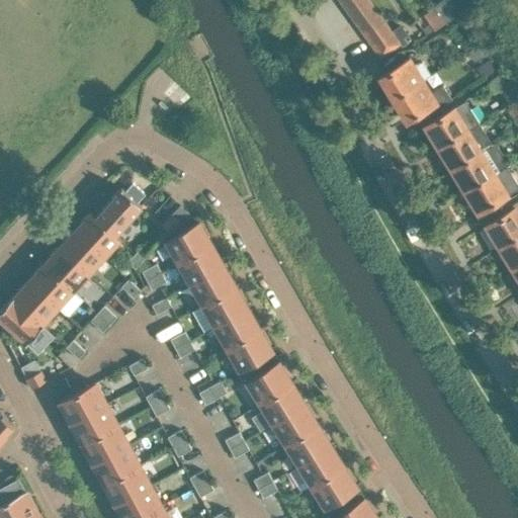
[(349,15),(369,1),(368,0),(347,0),(342,4),(349,15)]
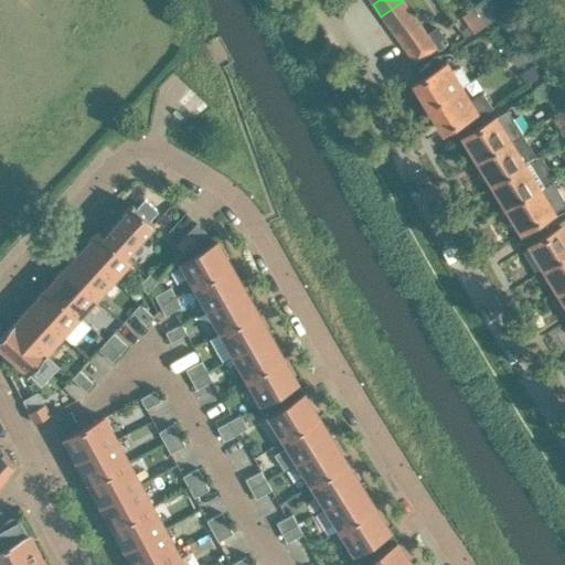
[(478,16),(496,3),(493,0),(482,0),(472,7),(478,16)]
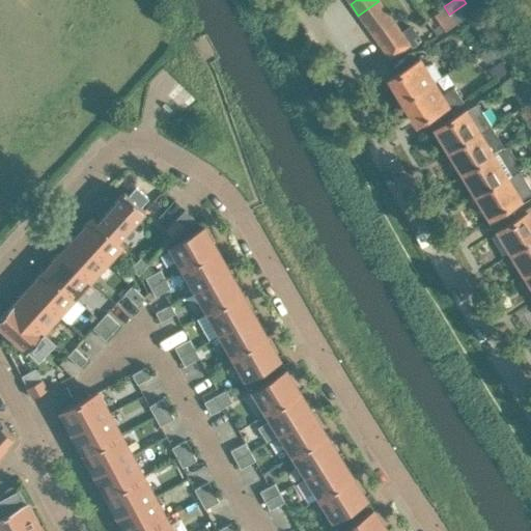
[(366,26),(386,10),(379,1),(358,16),(366,26)]
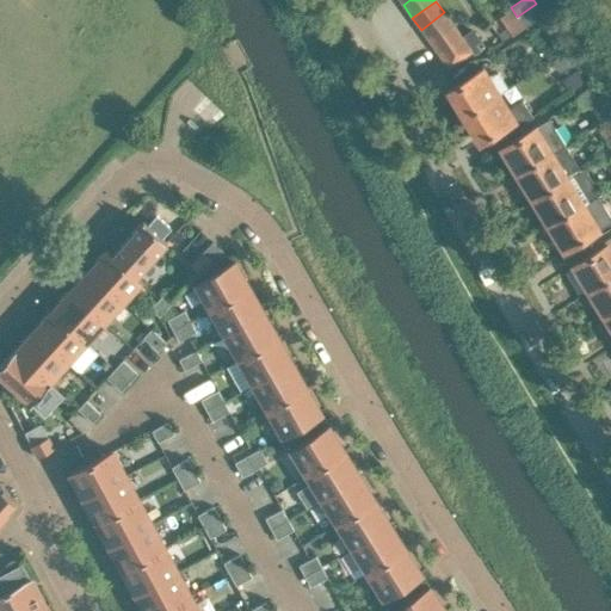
[(536,4),(517,17),(523,25),(542,13),(536,4)]
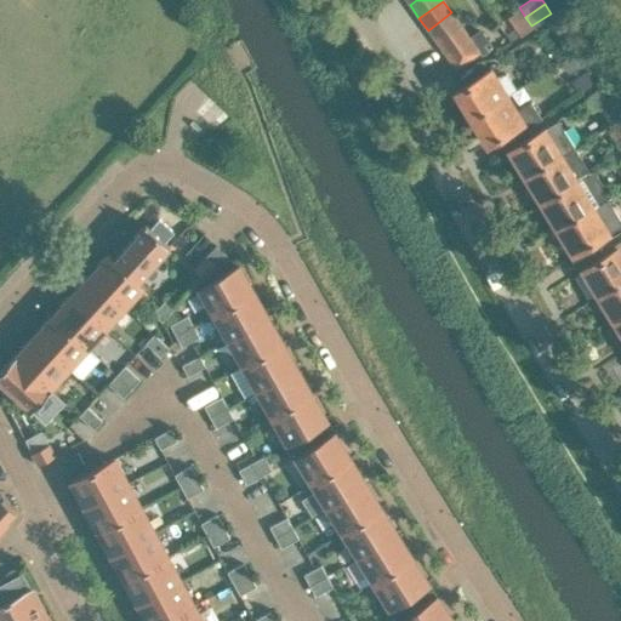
[(437,43),(461,26),(451,12),(428,30),(437,43)]
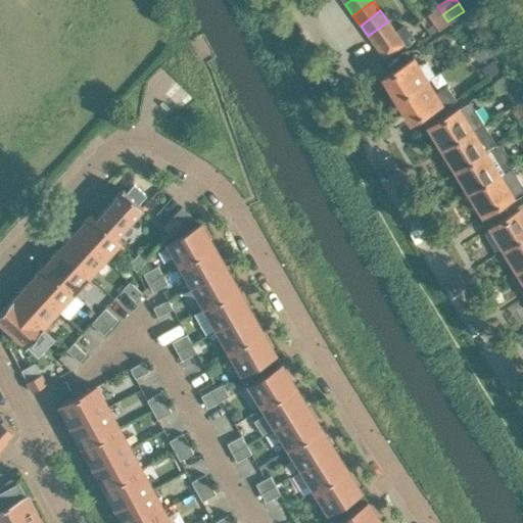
[(461,39),(474,29),(472,27),(475,25),(469,16),(454,28),(461,39)]
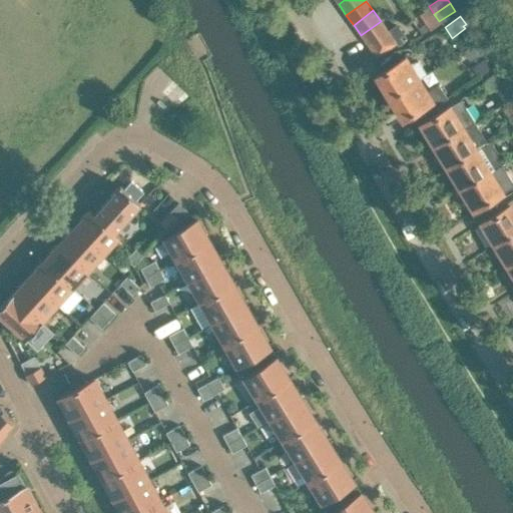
[(388,32),(387,30),(381,21),(361,35),(369,45),(388,32)]
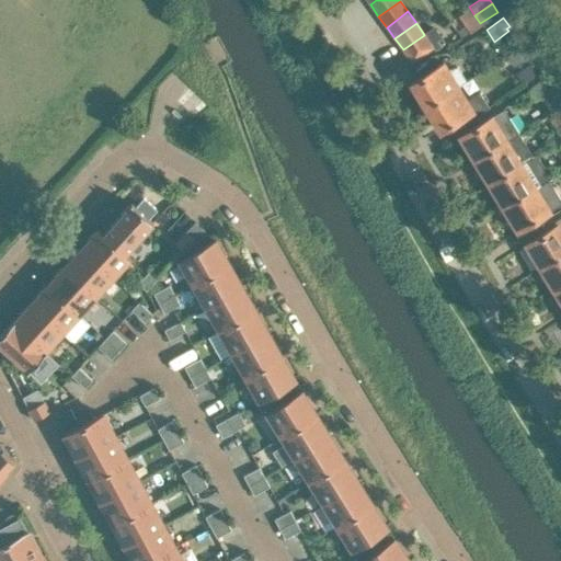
[(446,42),(435,27),(434,25),(423,33),(424,35),(434,46),(436,48),(446,42)]
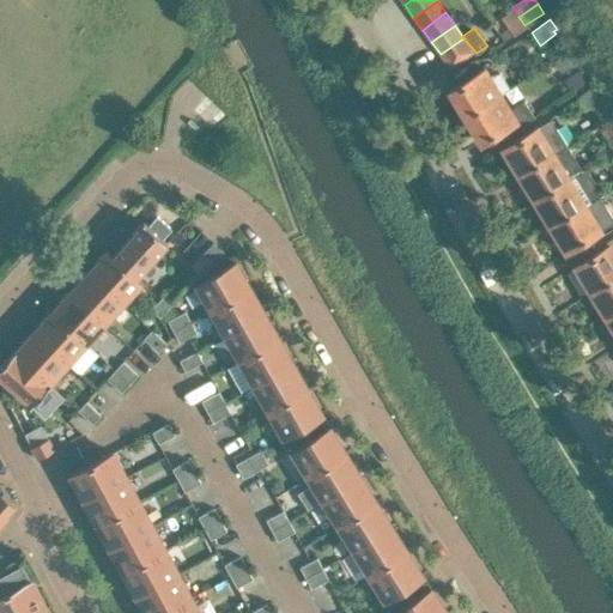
[(450,68),(474,50),(463,38),(441,54),(450,68)]
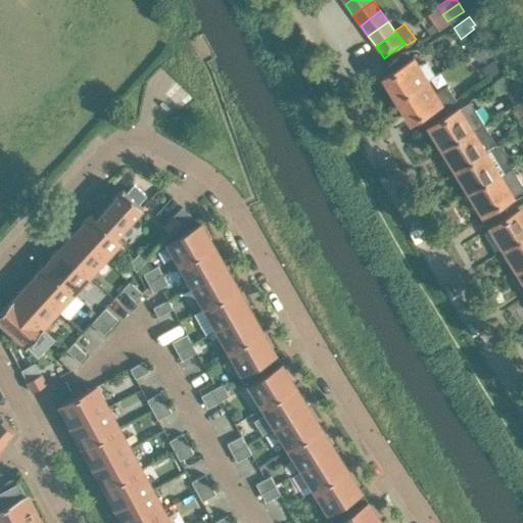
[(488,79),(504,67),(496,57),(481,68),(488,79)]
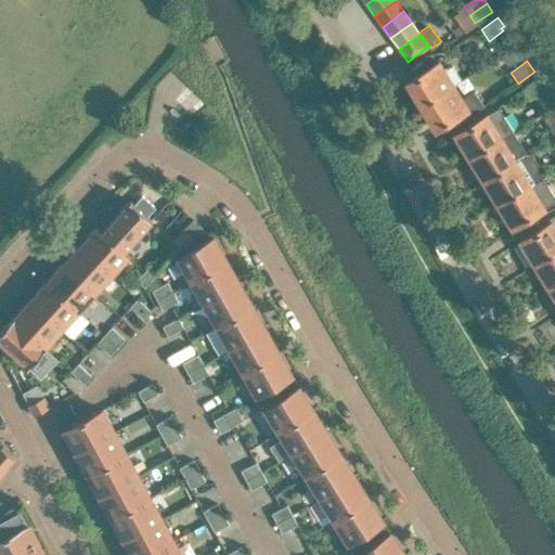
[(453,66),(442,69),(438,62),(407,80),(421,104),(453,86),(462,80),(453,66)]
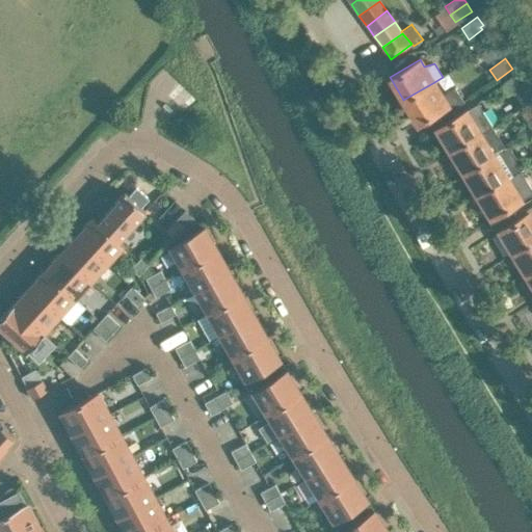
[(524,83),(515,73),(500,84),(507,95),(524,83)]
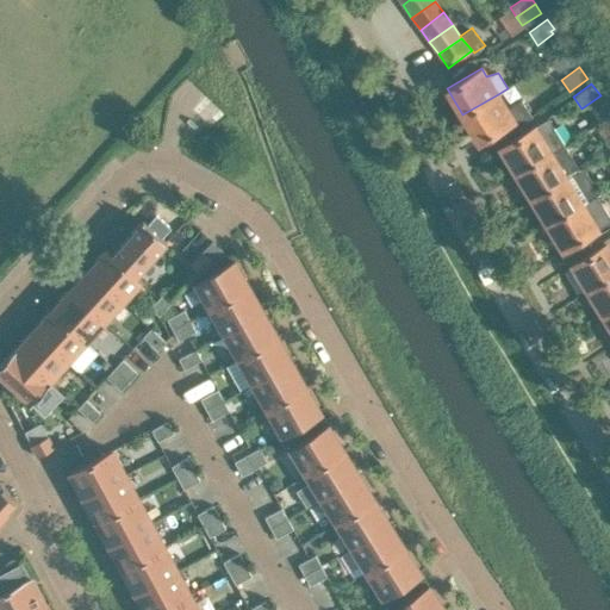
[(521,100),(506,109),(498,94),(462,114),(478,141),(512,119),(517,126),(530,117),(521,100)]
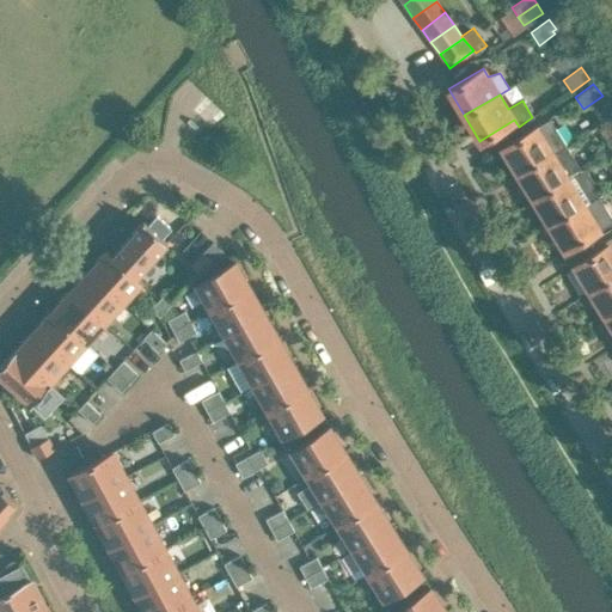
[(518,175),(552,153),(567,145),(550,117),(501,148),(518,175)]
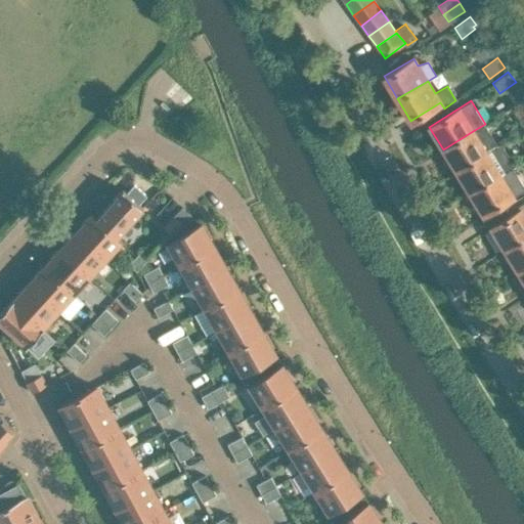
[(473,131),(443,149),(455,171),(486,153),(498,145),(485,124),(473,131)]
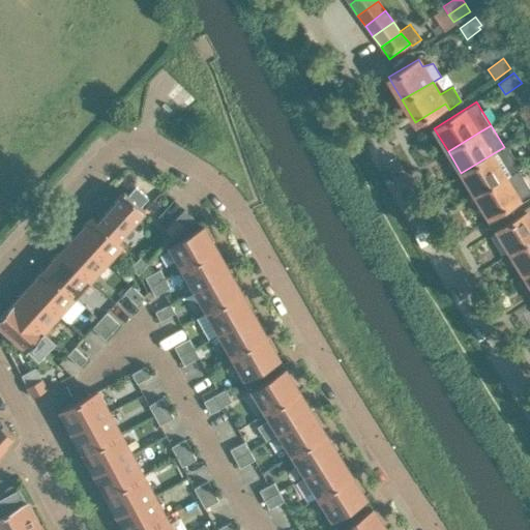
[(474,195),(505,176),(521,168),(519,164),(520,158),(513,156),(507,145),(504,147),(492,154),(461,173),(474,195)]
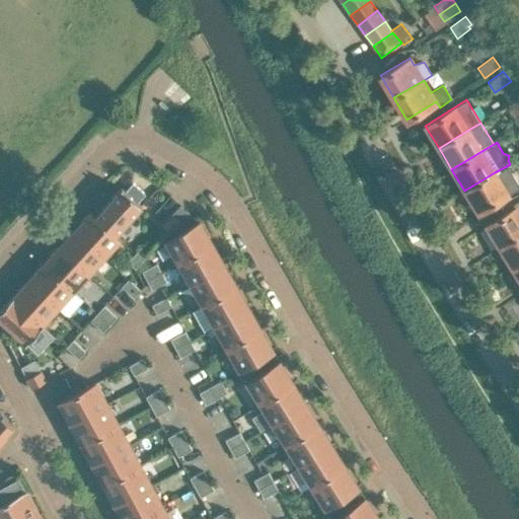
[(478,213),(496,203),(508,195),(495,172),(464,191),(478,213)]
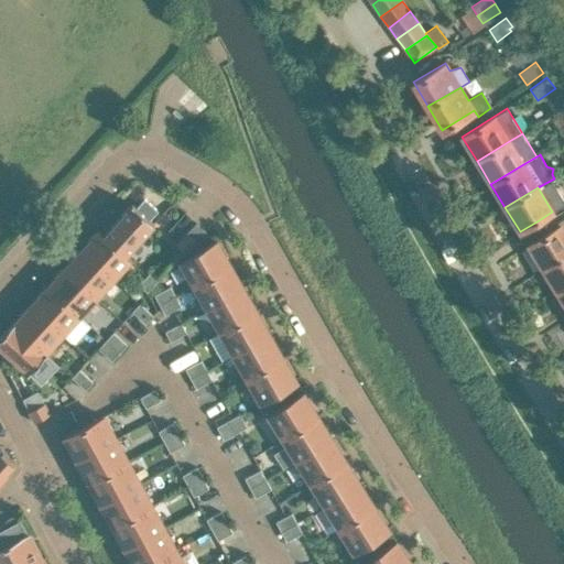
[(153,223),(132,203),(104,235),(126,255),(154,224),(153,223)]
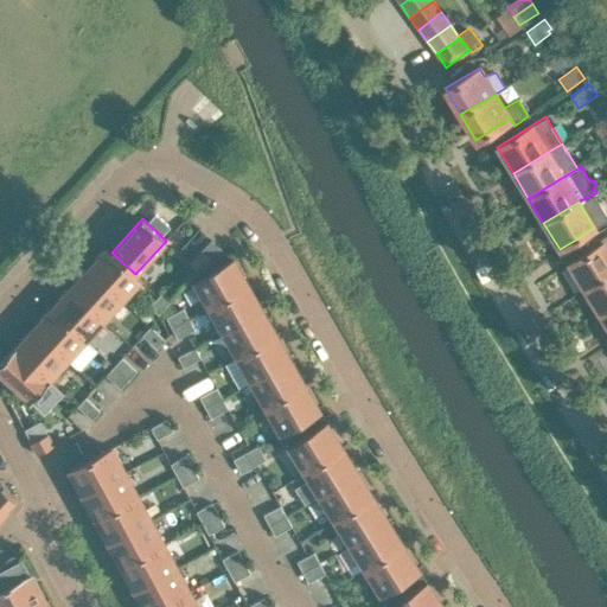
[(568,263),(585,289),(606,275),(606,234),(601,238),(604,242),(568,263)]
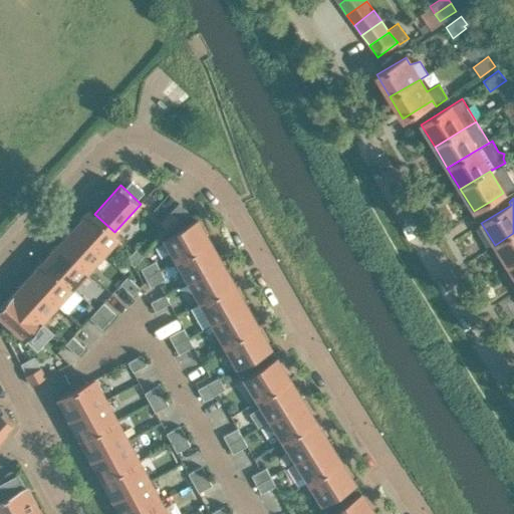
[(173,213),(179,219),(180,219),(187,211),(179,203),(171,211),(173,213)]
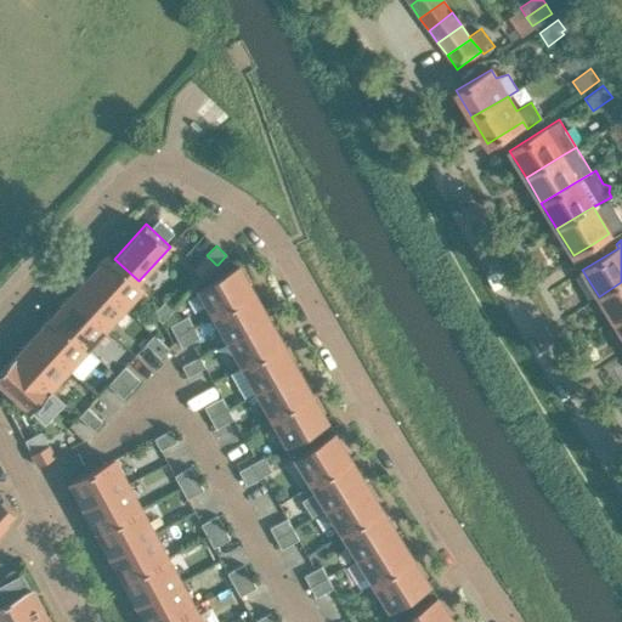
[(139,281),(114,259),(108,253),(89,273),(125,307),(145,287),(139,281)]
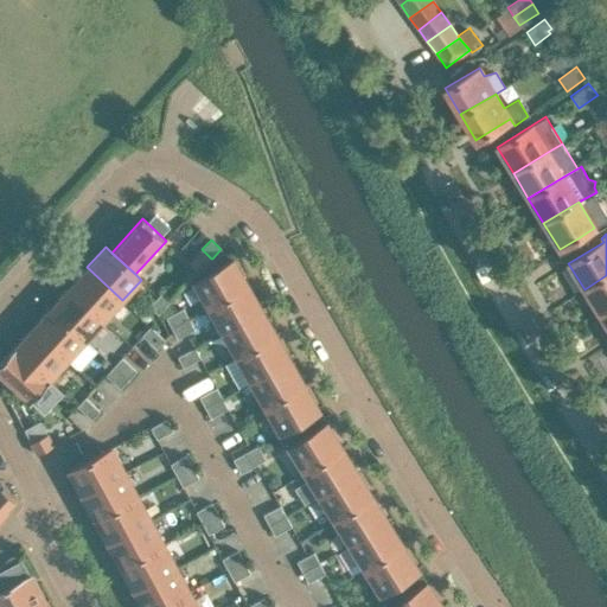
[(200,272),(212,259),(211,259),(204,251),(202,249),(190,262),(200,272)]
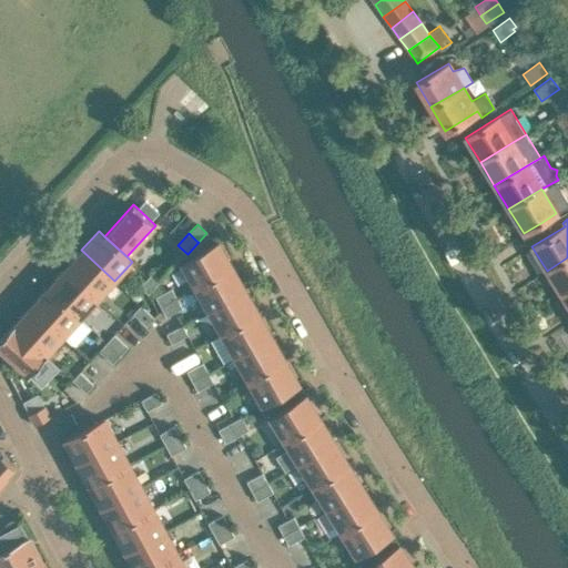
[(195,287),(232,266),(219,242),(182,263),(195,287)]
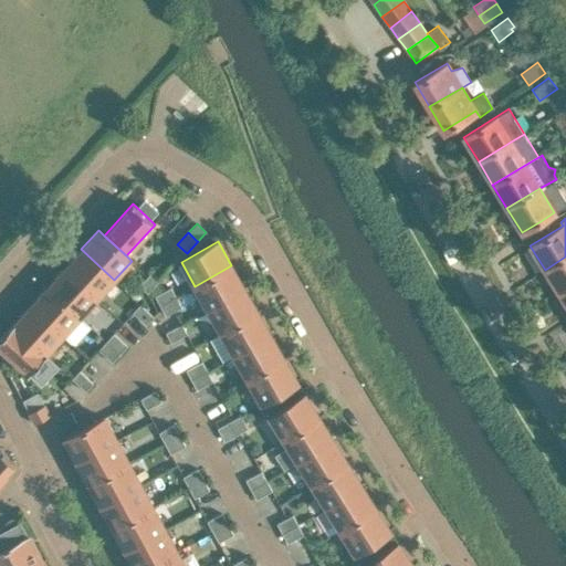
[(114,280),(81,249),(63,268),(97,299),(114,280)]
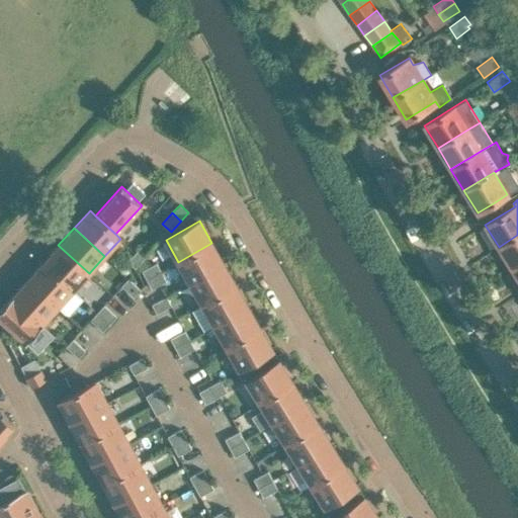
[(517,264),(517,235),(499,247),(512,268),(517,264)]
